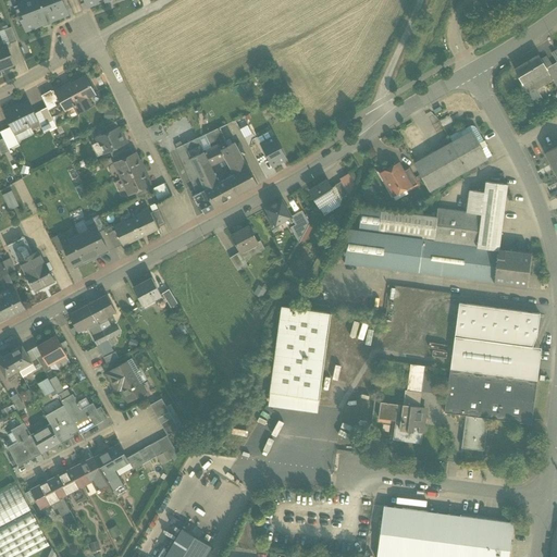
[(62,0),(12,0),(20,22),(22,22),(25,32),(42,25),(44,26),(51,23),(51,22),(69,15),(62,0)]
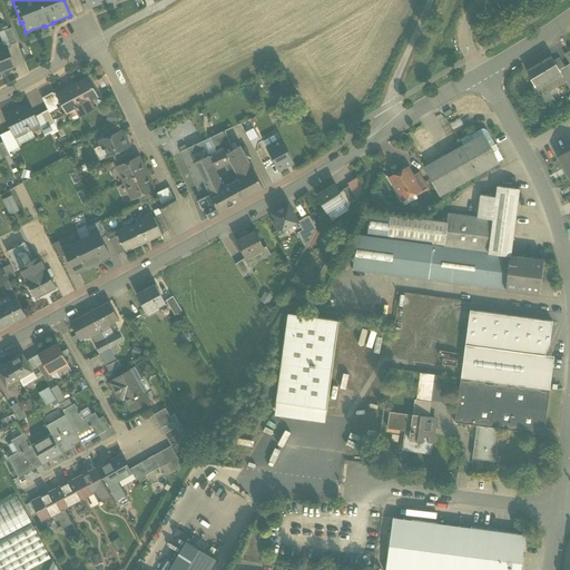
[(17,42),(11,28),(5,30),(10,45),(17,42)]
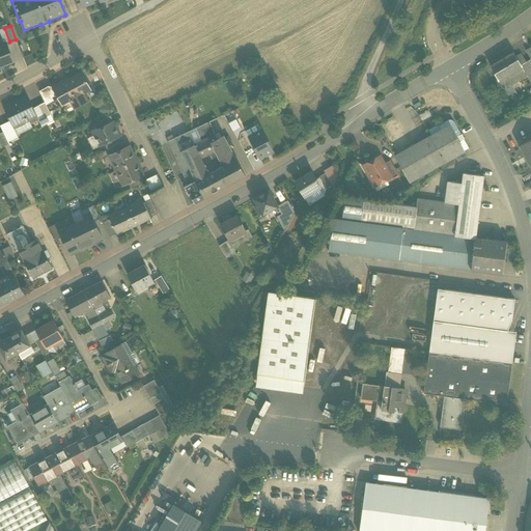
[(6,43),(0,45),(0,67),(14,62),(6,43)]
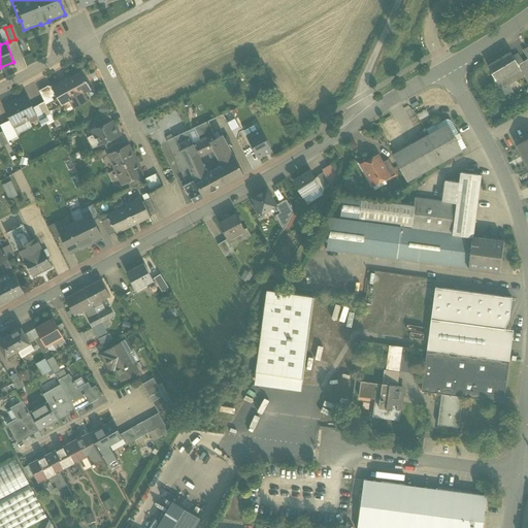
[(509,53),(488,66),(499,88),(506,85),(501,76),(518,66),(509,53)]
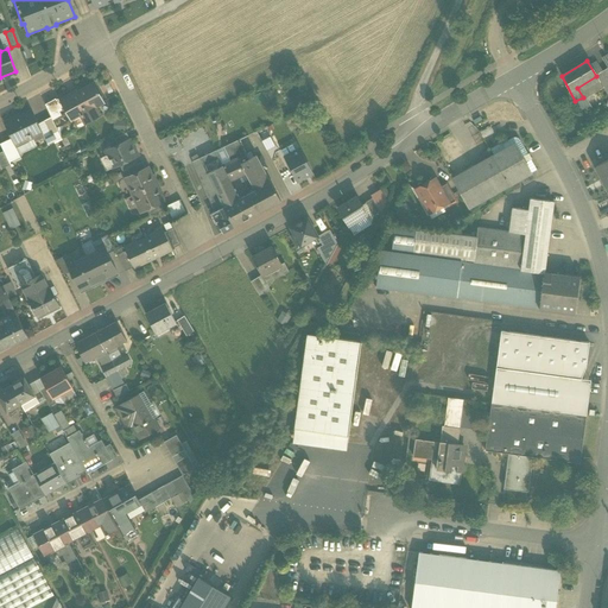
[(607,89),(607,87),(600,74),(596,76),(601,86),(607,96),(607,89)]
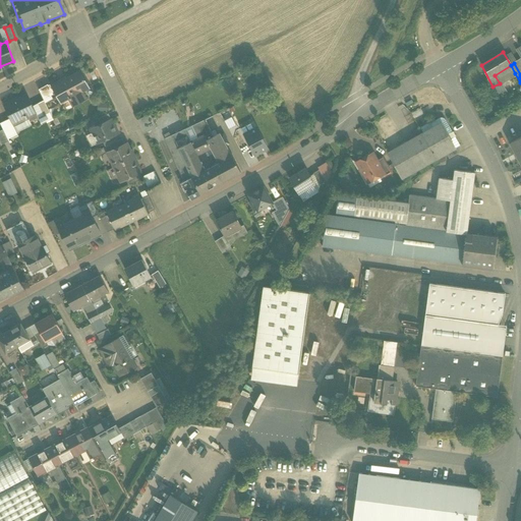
[(500,83),(515,73),(511,65),(495,75),(500,83)]
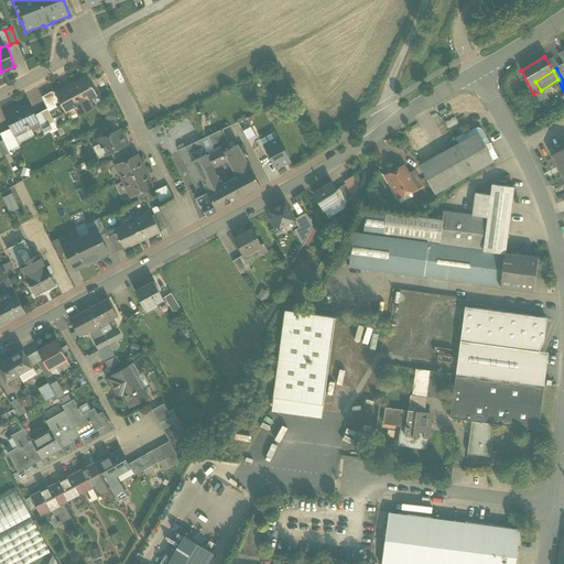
[(87,77),(66,88),(65,86),(55,91),(62,105),(65,104),(68,110),(74,107),(75,109),(78,107),(80,112),(93,106),(88,99),(96,96),(87,77)]
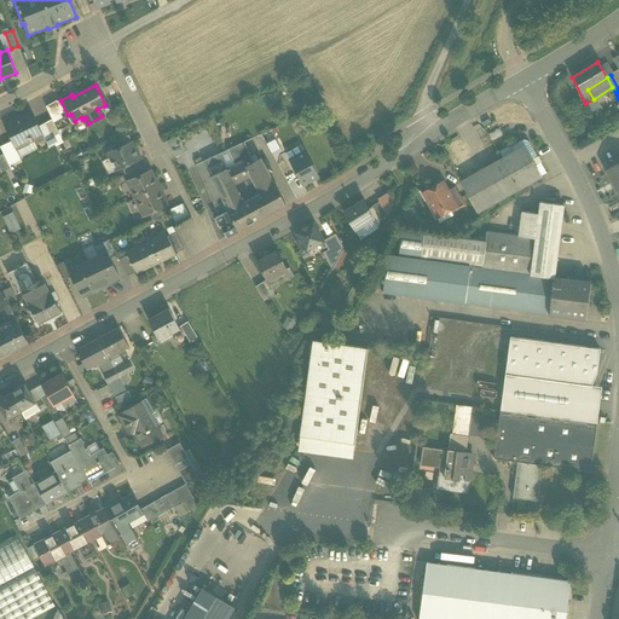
[(600,109),(594,99),(585,103),(593,114),(600,109)]
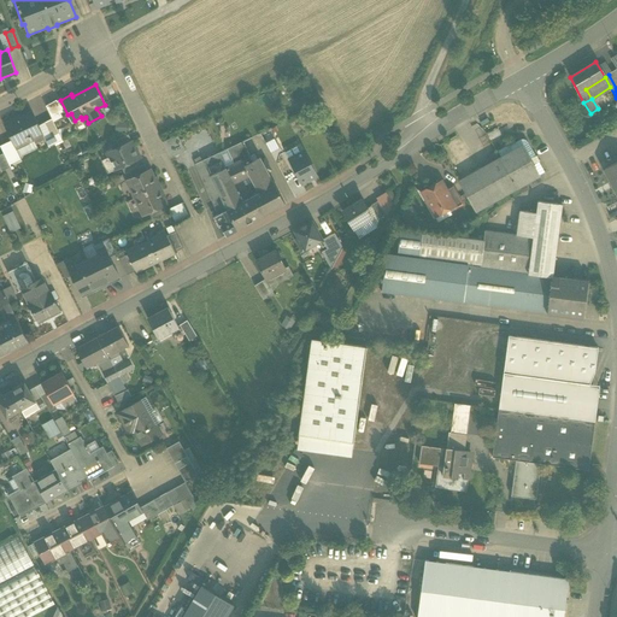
[(57,100),(46,106),(53,123),(63,118),(60,113),(63,112),(57,100)]
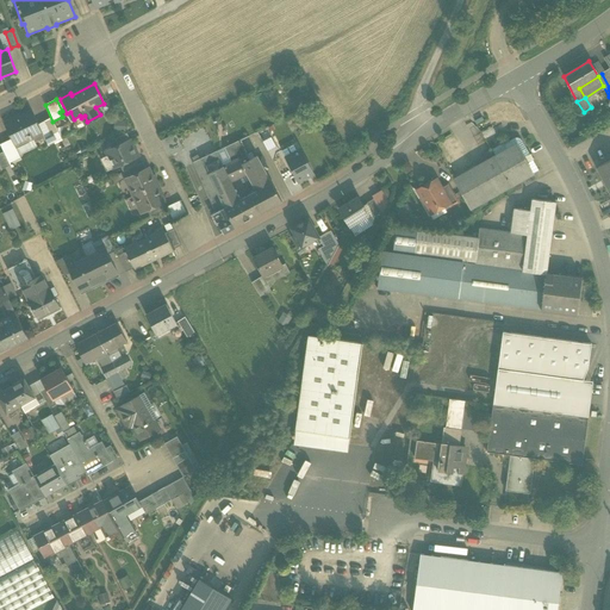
[(32,111),(17,119),(16,118),(4,123),(16,145),(42,134),(32,111)]
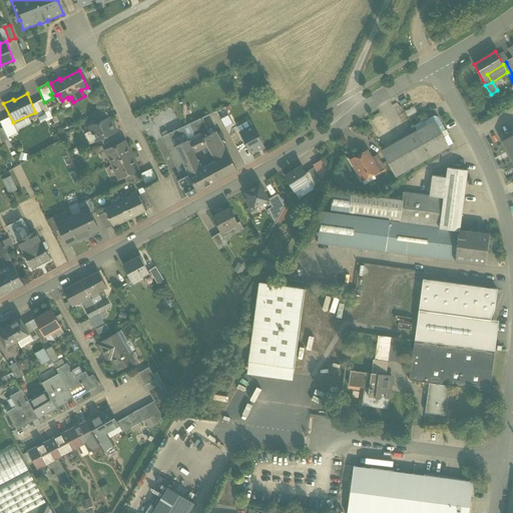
[(133,117),(139,131),(152,125),(146,111),(133,117)]
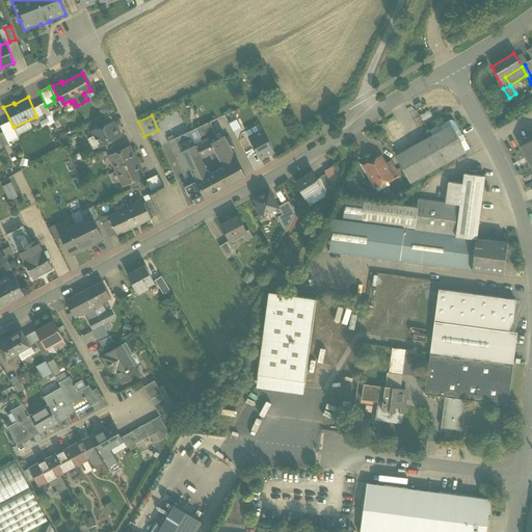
[(230,122),(232,129),(238,127),(236,120),(230,122)]
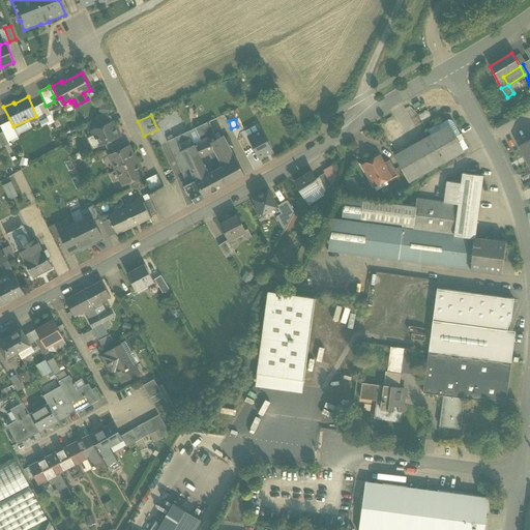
[(449,120),(446,120),(438,125),(440,129),(431,136),(445,160),(453,156),(464,150),(468,148),(463,140),(459,142),(455,137),(460,135),(453,122),(451,120),(449,120)]
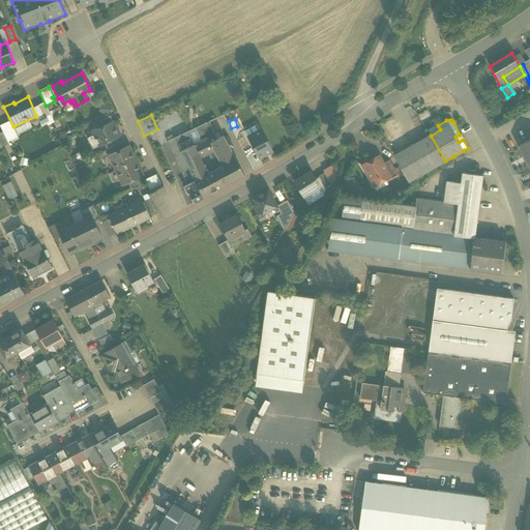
[(112,122),(97,129),(98,134),(88,139),(93,148),(98,146),(98,147),(105,144),(117,138),(119,137),(112,122)]
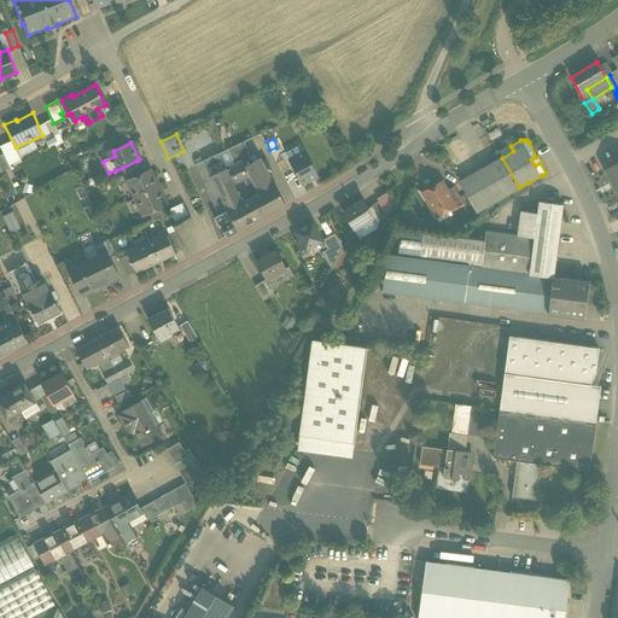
[(243,143),(227,150),(234,165),(242,162),(250,158),(243,143)]
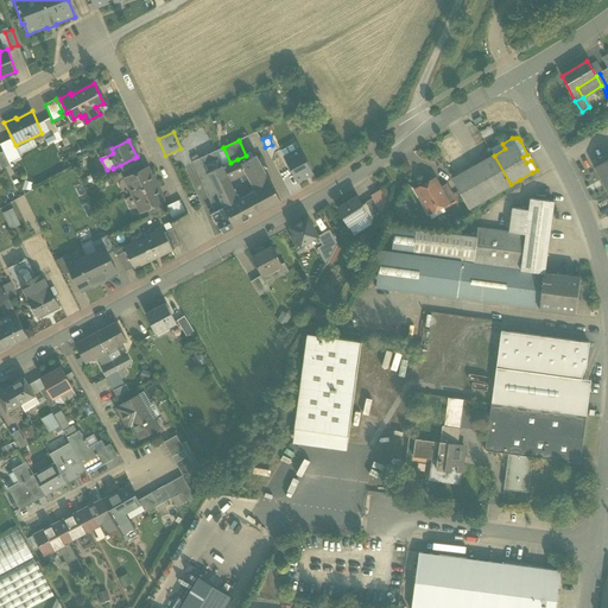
[(299,150),(283,158),(296,182),(311,173),(299,150)]
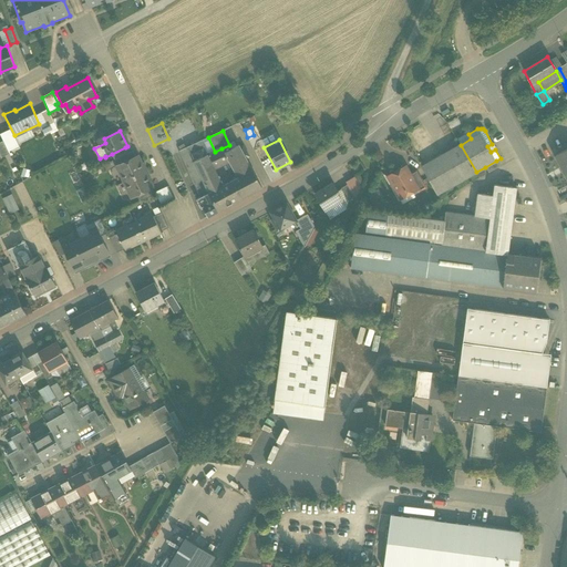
[(207,155),(200,141),(179,151),(200,196),(199,197),(203,205),(202,206),(207,216),(241,198),(232,182),(223,186),(215,169),(222,166),(214,152),(207,155)]
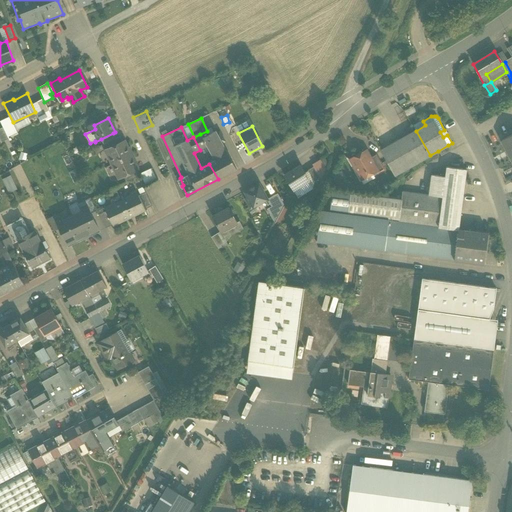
[(8,139),(3,128),(0,129),(0,137),(2,142),(8,139)]
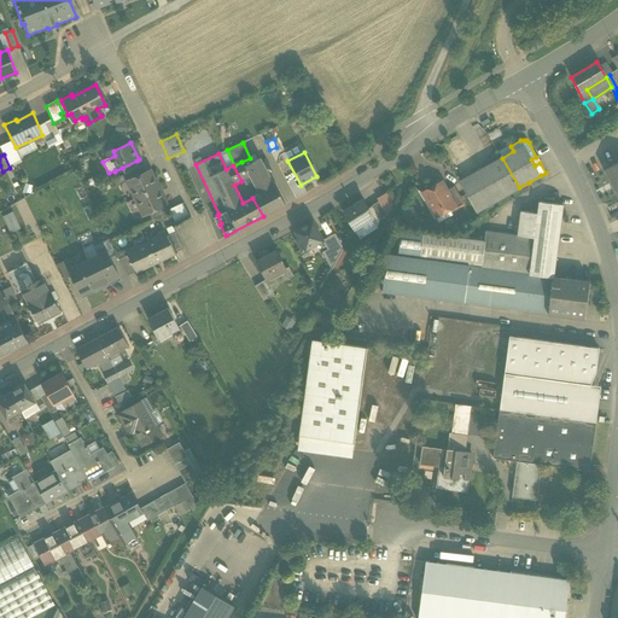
[(264,159),(262,161),(260,158),(252,162),(250,158),(242,162),(250,178),(260,194),(252,198),(263,216),(285,204),(267,169),(269,168),(264,159)]
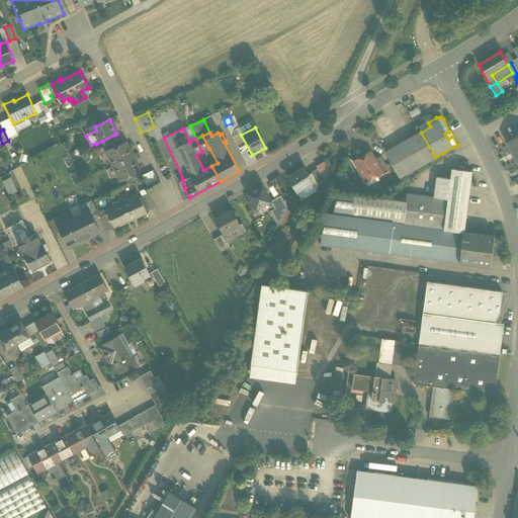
[(421,133),(385,153),(400,178),(435,158),(435,157),(421,133)]
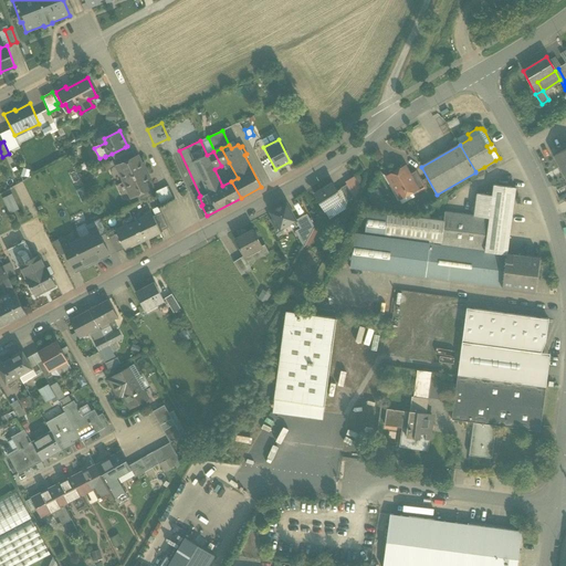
[(125,147),(112,154),(114,159),(118,157),(128,153),(125,147)]
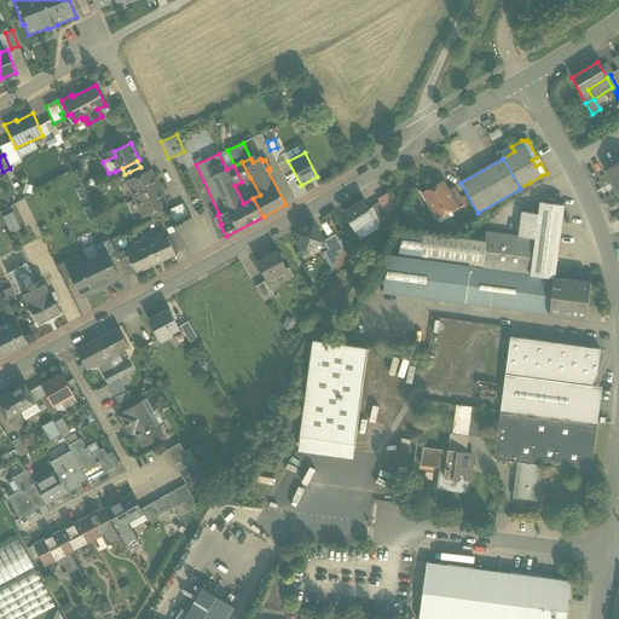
[(250,178),(242,162),(235,166),(242,181),(250,178)]
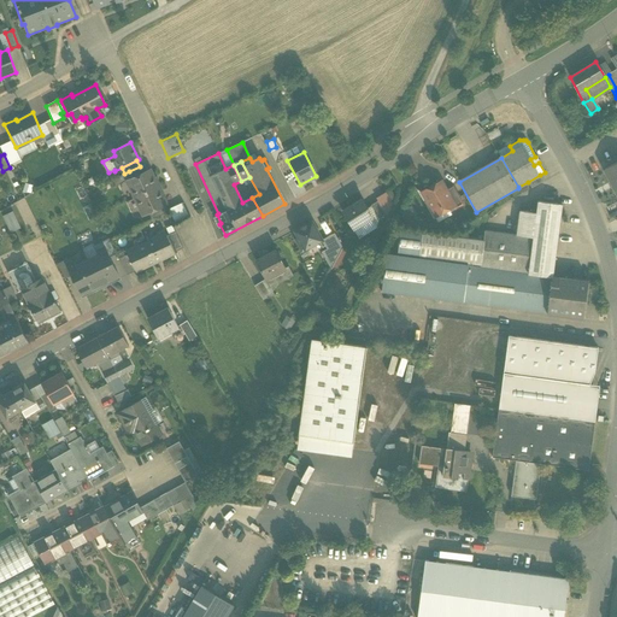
[(616,162),(605,169),(616,193),(616,162)]
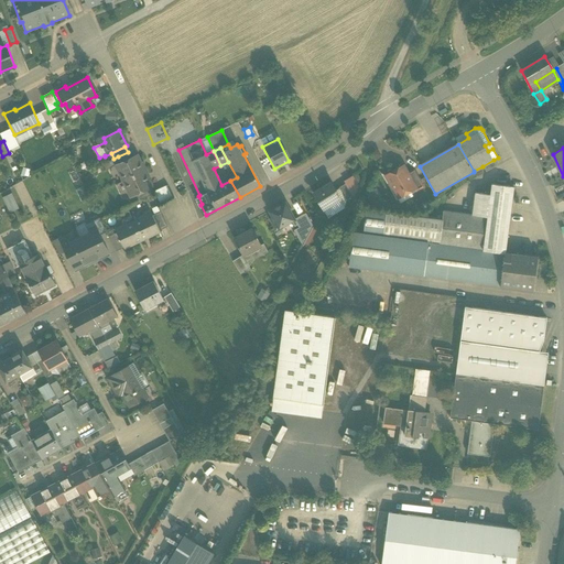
[(128,152),(118,156),(121,163),(134,156),(132,151),(128,152)]
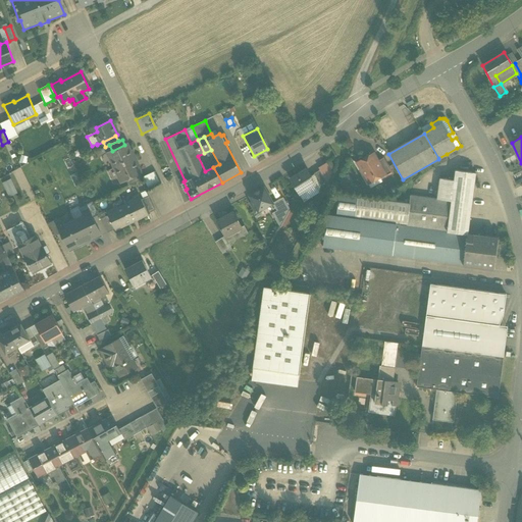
[(112,151),(109,152),(111,158),(110,159),(114,167),(134,159),(126,144),(124,145),(112,151)]
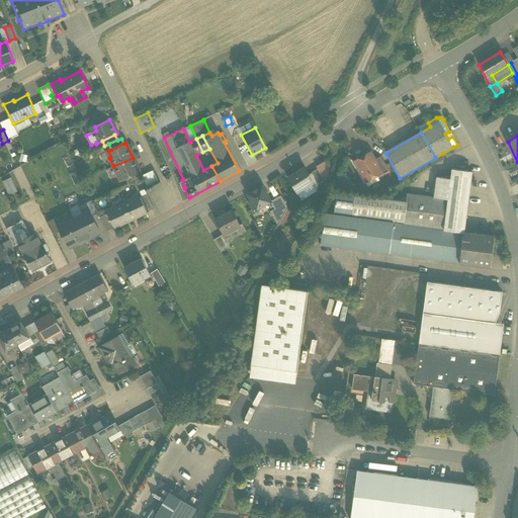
[(453,147),(443,153),(446,158),(456,152),(453,147)]
